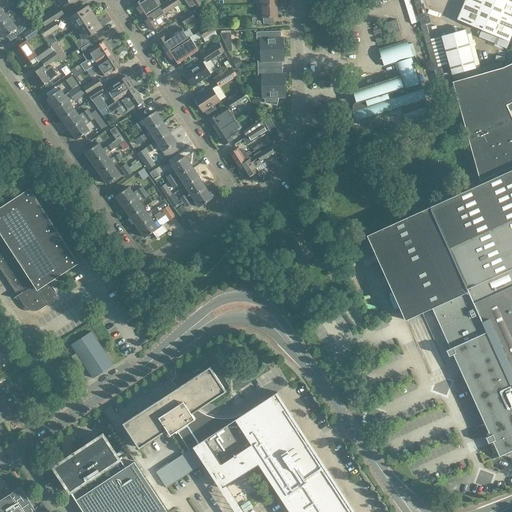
[(140,0),(133,5),(141,18),(161,5),(159,2),(159,0),(144,0),(142,1),(141,0),(140,0)]
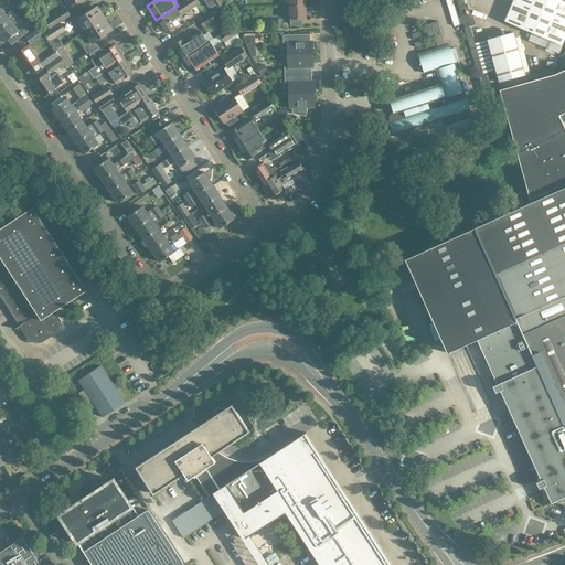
[(174,28),(171,22),(181,17),(200,4),(196,0),(185,0),(178,6),(156,20),(166,33),(174,28)]
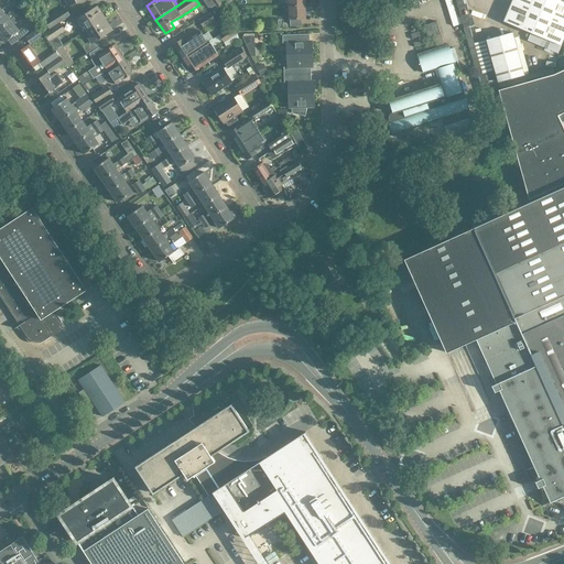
[(456,0),(464,26),(463,26),(477,75),(483,93),(500,88),(487,41),(475,44),(470,28),(475,25),(473,18),(470,18),(465,0),(456,0)]
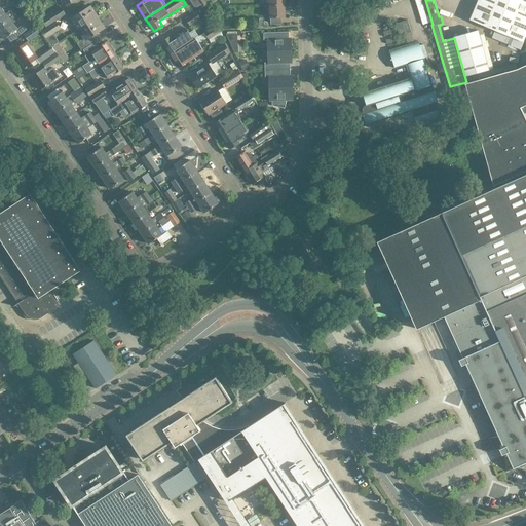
[(525,0),(477,0),(468,21),(480,26),(522,43),(525,33),(525,0)]
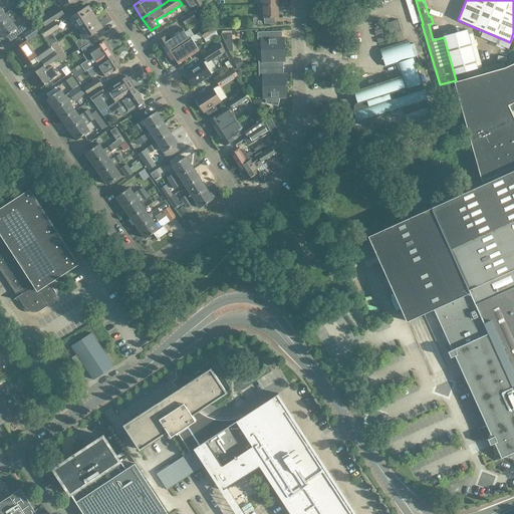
[(277,5),(263,5),(263,18),(277,18),(277,5)]
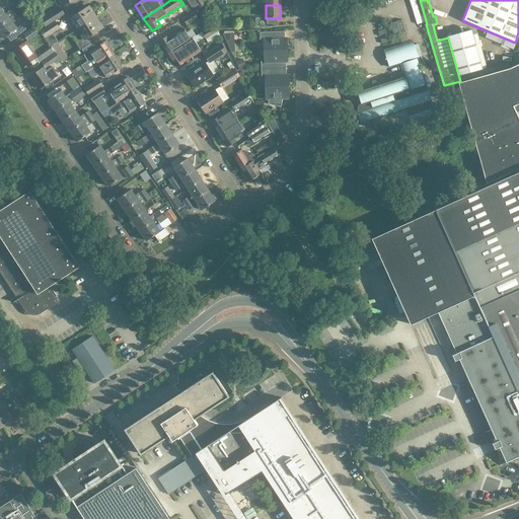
[(70,18),(77,29),(95,17),(88,6),(70,18)]
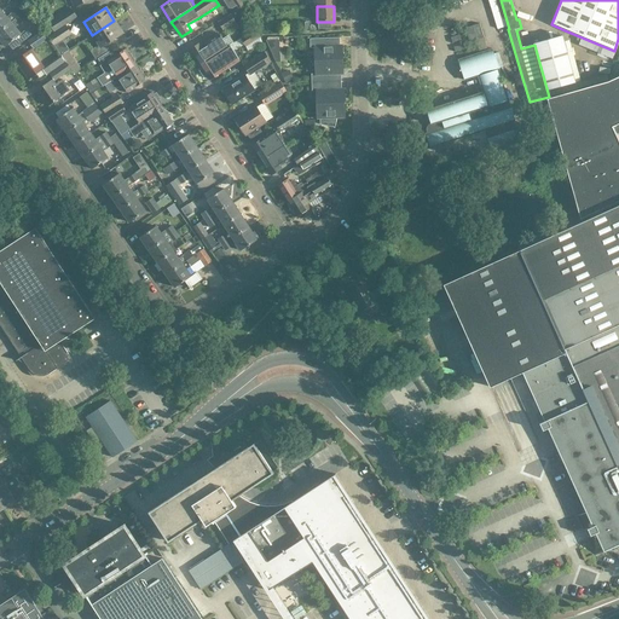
[(41,32),(46,40),(48,38),(47,36),(67,24),(77,17),(73,9),(53,21),(52,19),(47,22),(50,25),(41,32)]
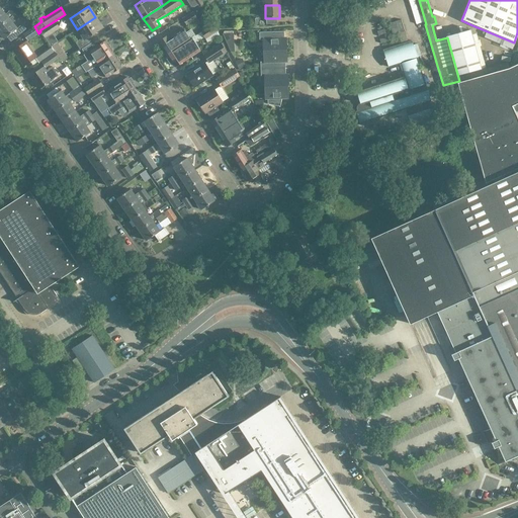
[(1,8),(0,9),(0,24),(17,11),(14,8),(9,12),(9,13),(7,15),(1,8)]
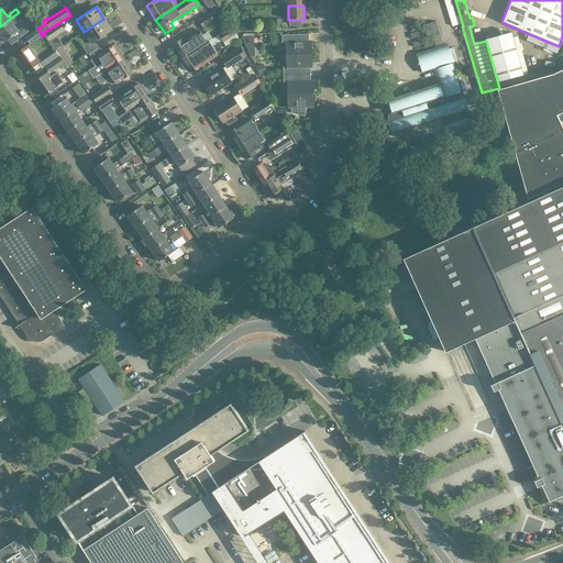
[(209,25),(214,21),(217,20),(218,13),(216,10),(210,14),(210,13),(198,21),(203,29),(206,32),(211,29),(209,25)]
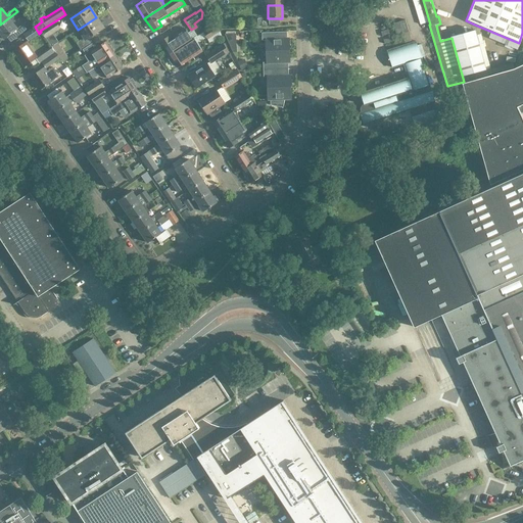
[(18,12),(17,11),(0,25),(0,34),(4,39),(9,35),(13,40),(21,33),(13,24),(25,14),(20,10),(18,12)]
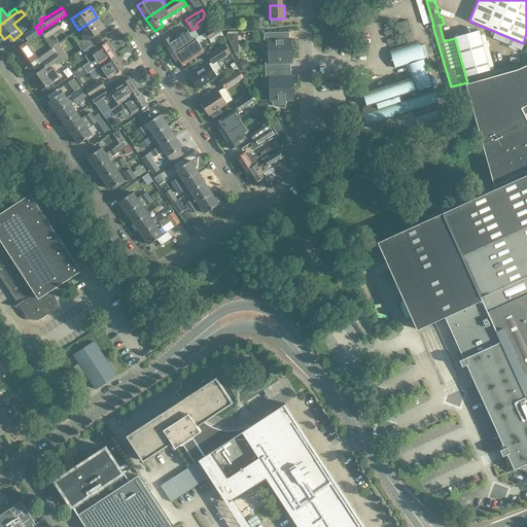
[(97,18),(78,30),(76,31),(82,40),(76,43),(81,50),(93,43),(90,38),(104,29),(97,18)]
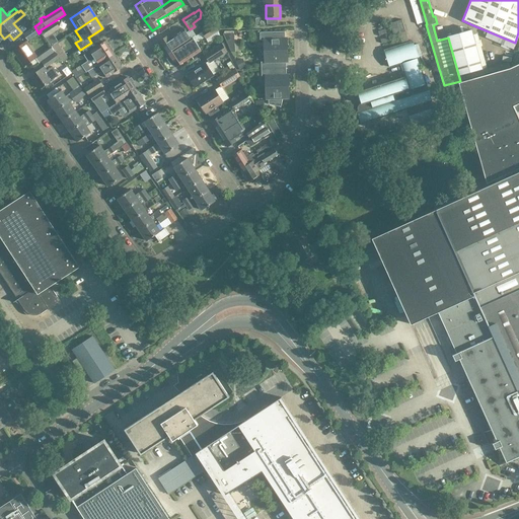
[(61,28),(56,20),(40,30),(41,31),(45,38),(49,44),(51,47),(57,42),(58,42),(53,33),(61,28)]
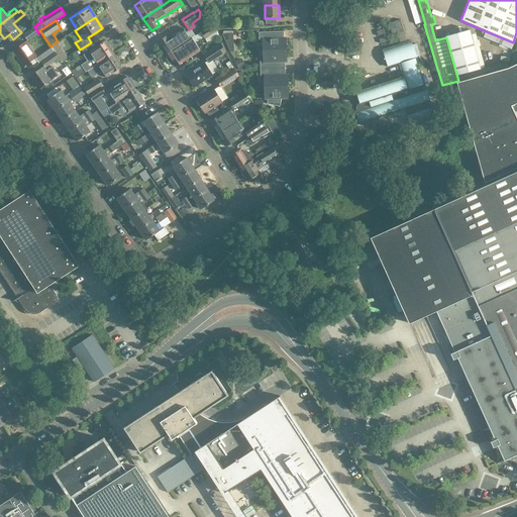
[(401,20),(395,22),(398,33),(404,31),(401,20)]
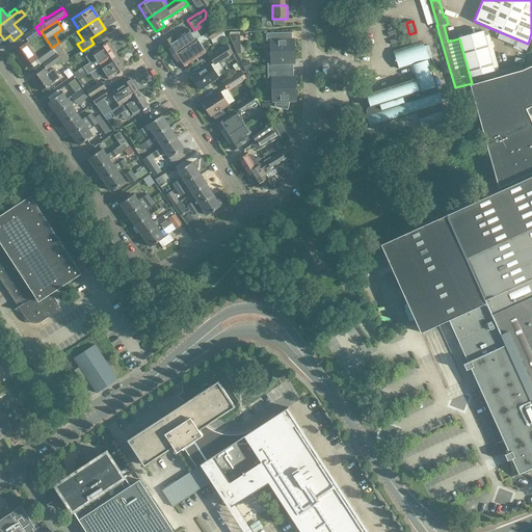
[(403,36),(408,34),(409,34),(406,23),(400,25),(403,36)]
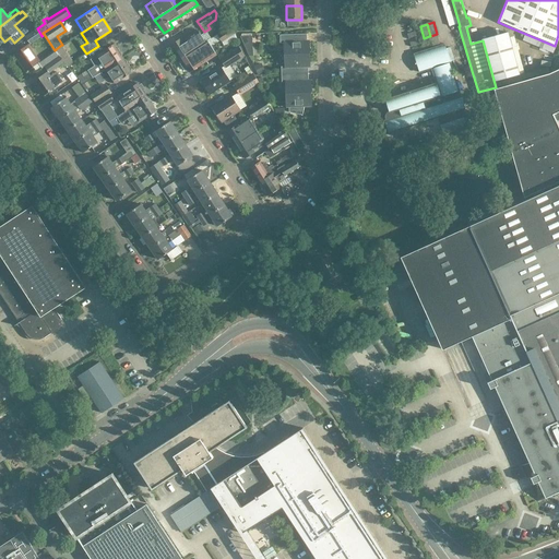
[(230,26),(217,36),(223,44),(236,34),(230,26)]
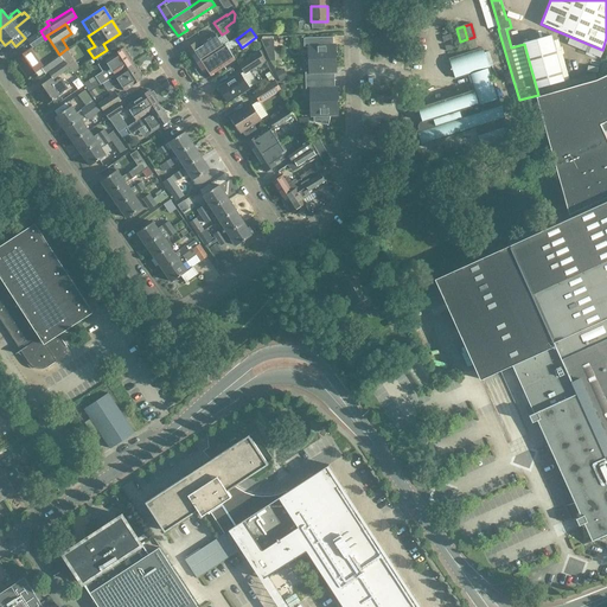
[(46,39),(45,39),(40,31),(26,40),(32,49),(46,39)]
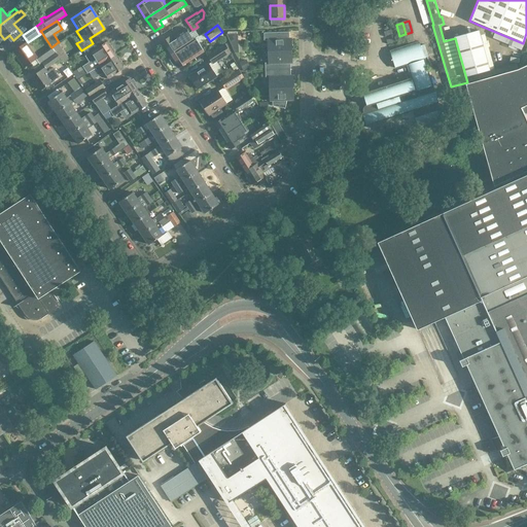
[(455,38),(467,82),(492,75),(479,31),(476,32),(476,31),(469,28),(465,29),(467,34),(455,38)]
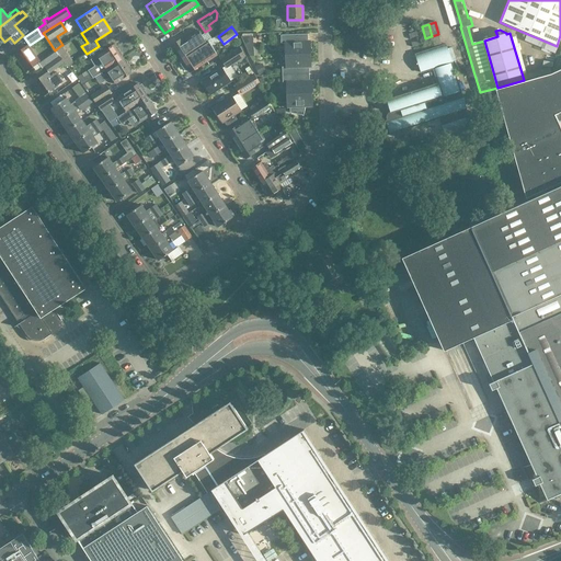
[(172,46),(181,59),(208,42),(203,35),(202,36),(198,31),(186,39),(189,43),(184,45),(181,39),(172,46)]
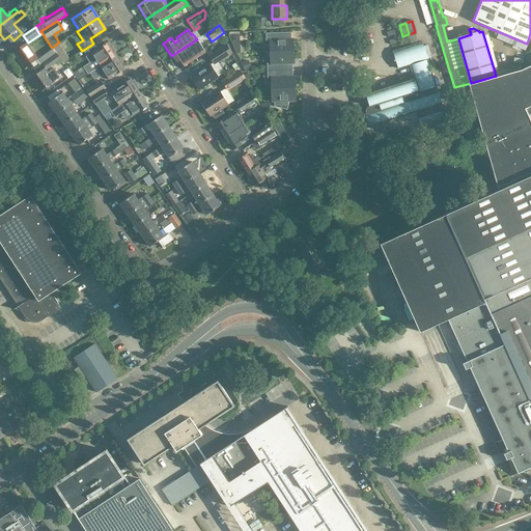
[(228,35),(236,53),(241,53),(240,34),(239,34),(239,32),(229,33),(228,35)]
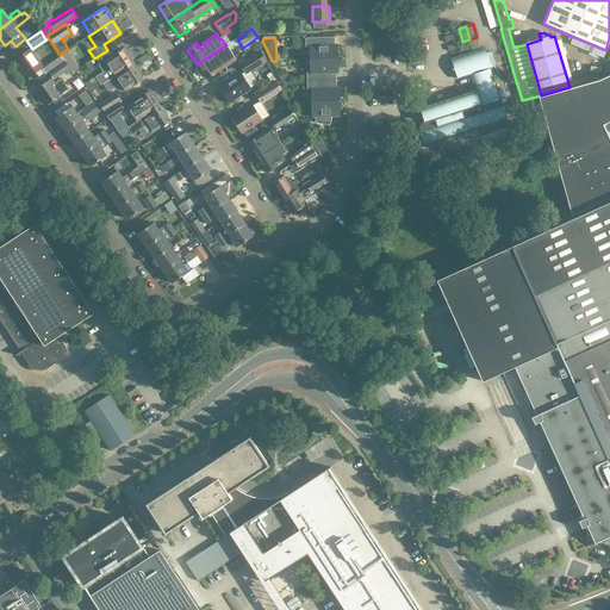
[(310,47),(310,60),(337,60),(337,45),(335,45),(334,38),(335,38),(335,37),(305,38),(305,47),(310,47)]
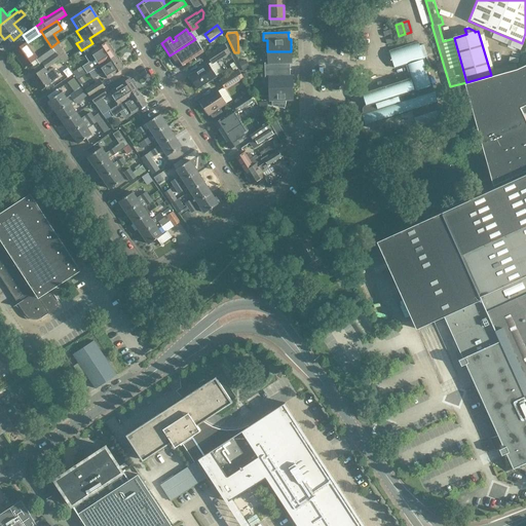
[(404,34),(408,45),(388,51),(395,69),(406,66),(409,76),(409,79),(362,94),(366,105),(367,105),(369,111),(362,113),(366,126),(414,111),(416,116),(413,117),(418,128),(443,118),(418,41),(414,43),(411,32),(405,34),(404,34)]
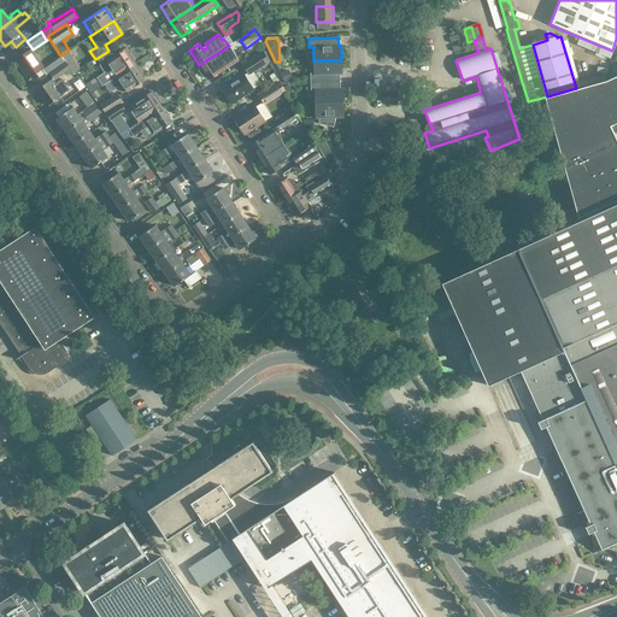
[(229,46),(199,65),(201,69),(199,71),(204,78),(207,77),(209,81),(239,62),(229,46)]
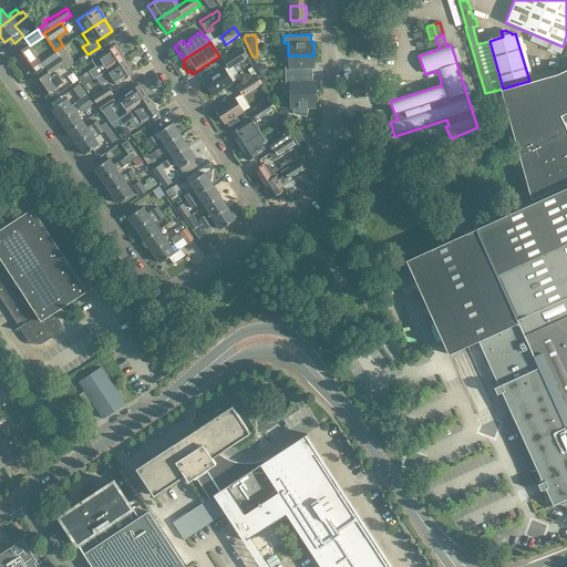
[(55,51),(60,58),(65,64),(68,68),(74,63),(62,45),(55,51)]
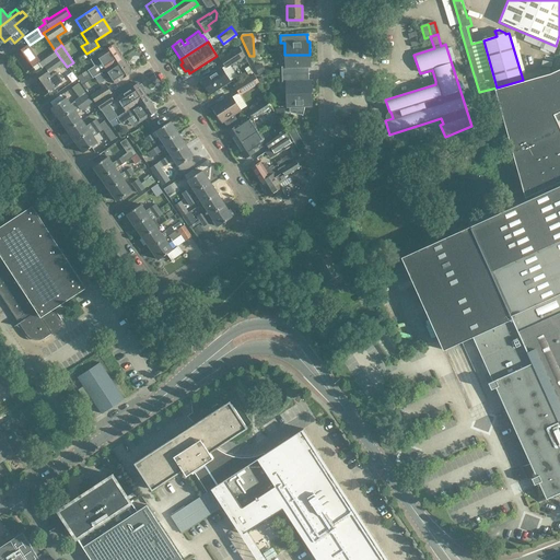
[(116,46),(115,47),(113,45),(91,59),(95,66),(89,70),(93,78),(102,72),(123,59),(120,57),(121,56),(123,55),(117,47),(116,46)]
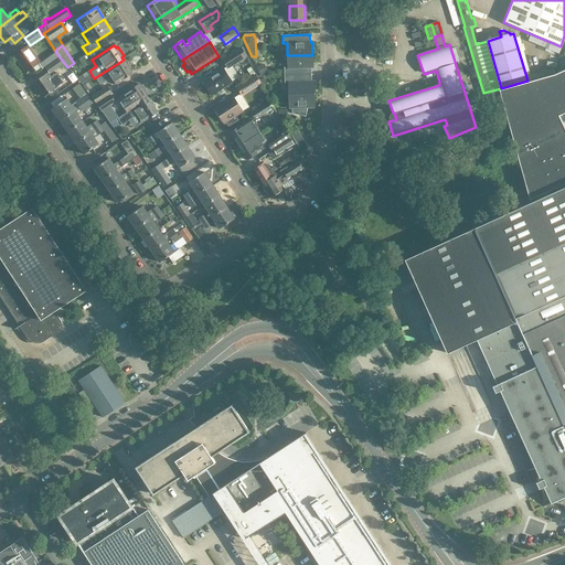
[(35,59),(36,57),(29,46),(14,55),(18,62),(19,61),(27,72),(39,64),(35,59)]
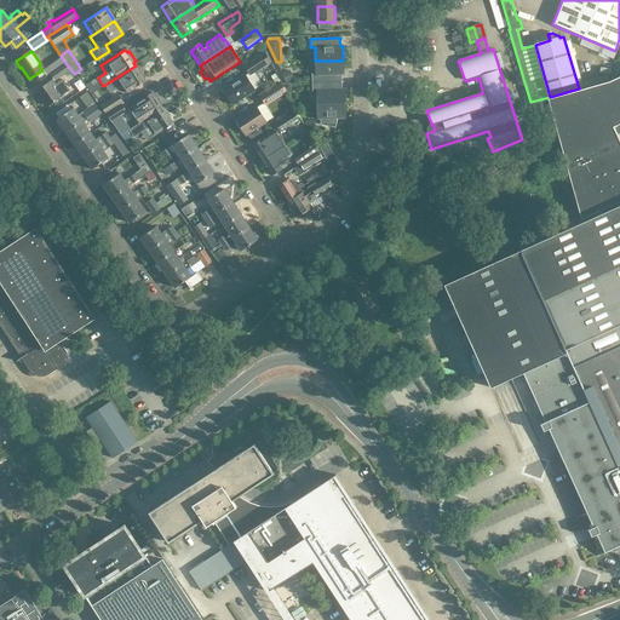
[(265,52),(245,65),(251,76),(273,62),(265,52)]
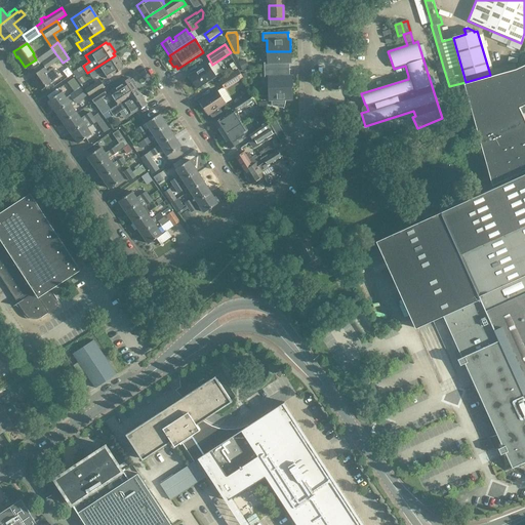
[(264,63),(264,71),(289,70),(288,63),(290,63),(290,51),(267,51),(267,63),(264,63)]
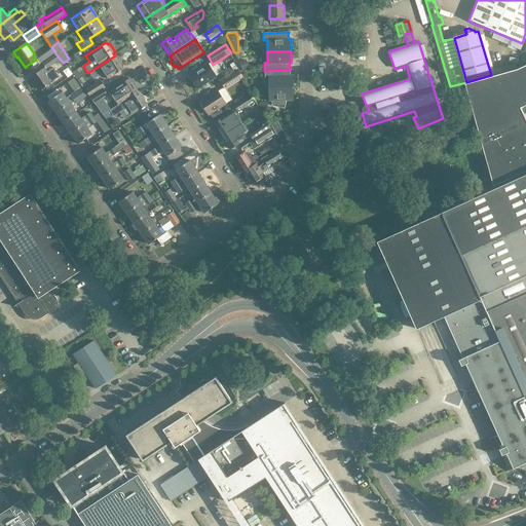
[(55,53),(42,64),(46,70),(61,60),(55,53)]
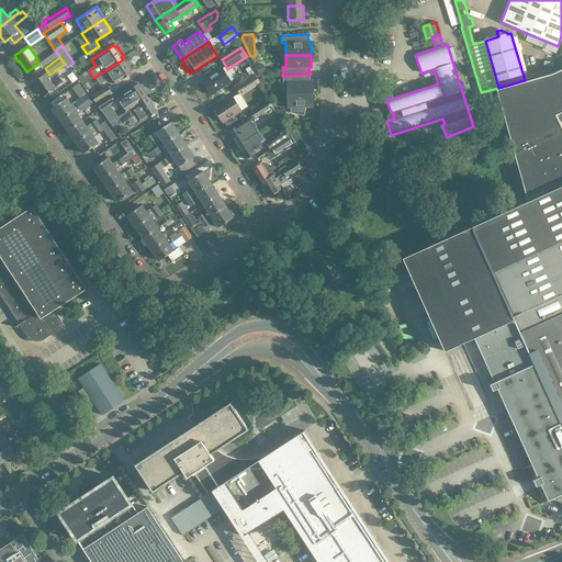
[(128,66),(127,66),(126,65),(127,64),(128,63),(126,59),(124,59),(123,59),(102,72),(107,80),(113,77),(116,82),(132,72),(131,71),(132,70),(133,69),(131,66),(128,66)]
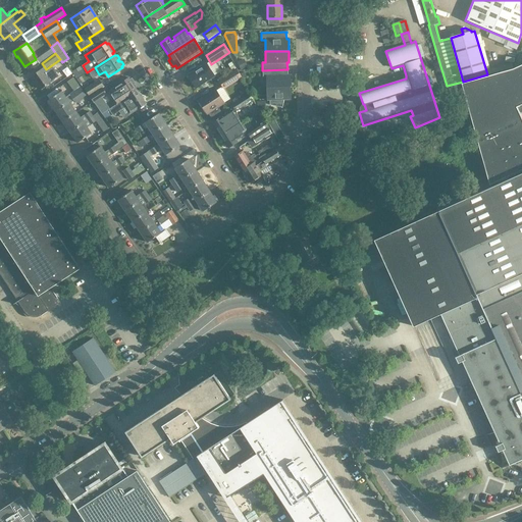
[(206,64),(188,75),(196,88),(214,75),(206,64)]
